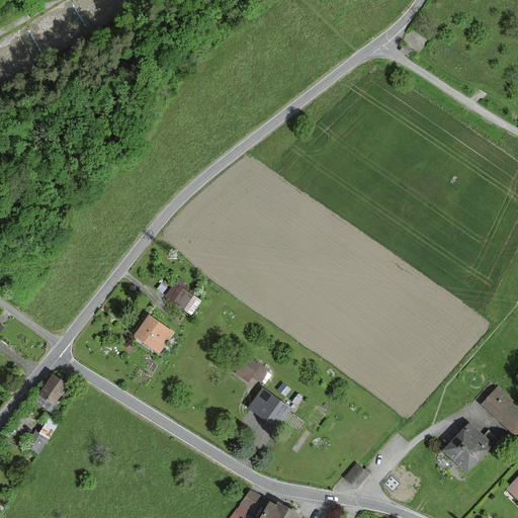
[(412,51),(405,46),(402,50),(409,55),(412,51)]
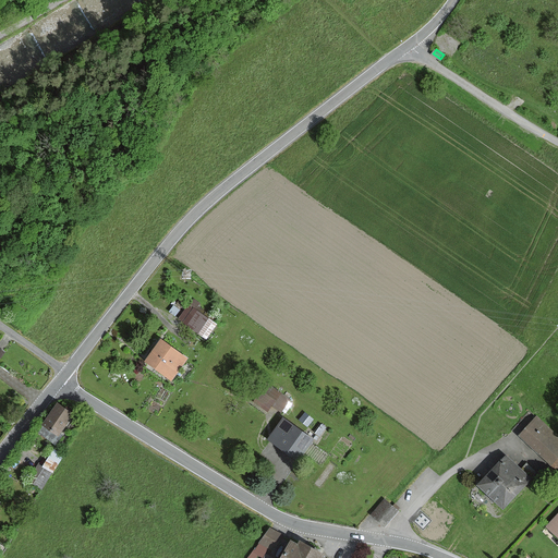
[(192,306),(181,320),(203,337),(214,322),(192,306)]
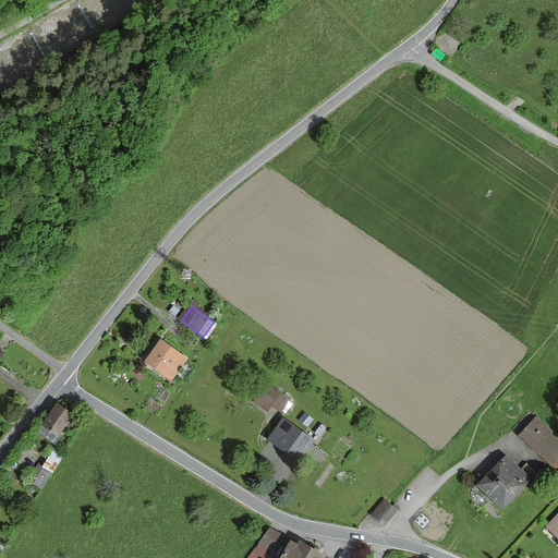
[(160,340),(146,364),(178,383),(192,359),(160,340)]
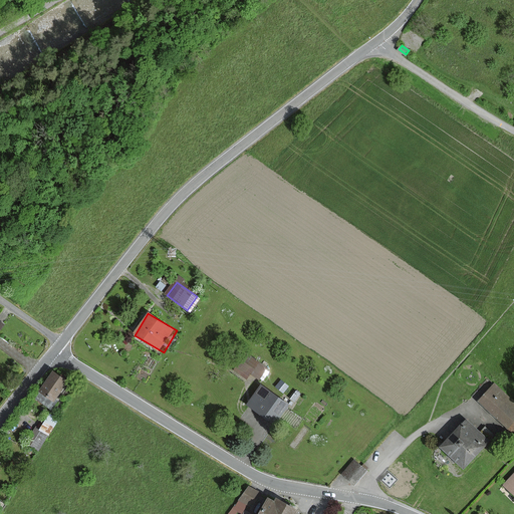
[(0,319),(0,336),(8,325),(0,319)]
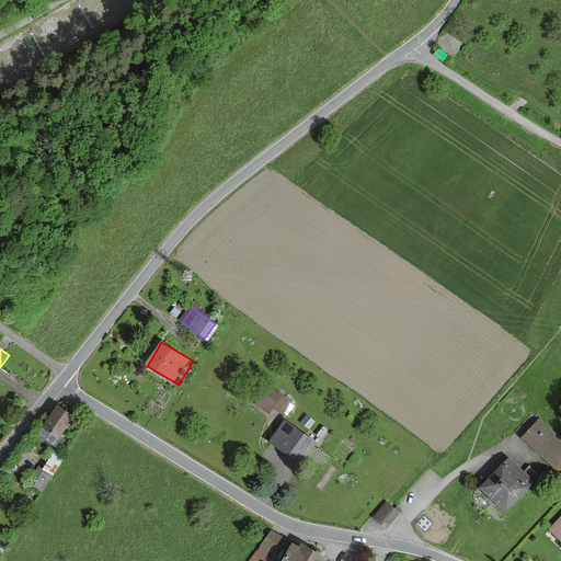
[(296,400),(272,386),(260,405),(276,415),(281,408),(288,413),(296,400)]
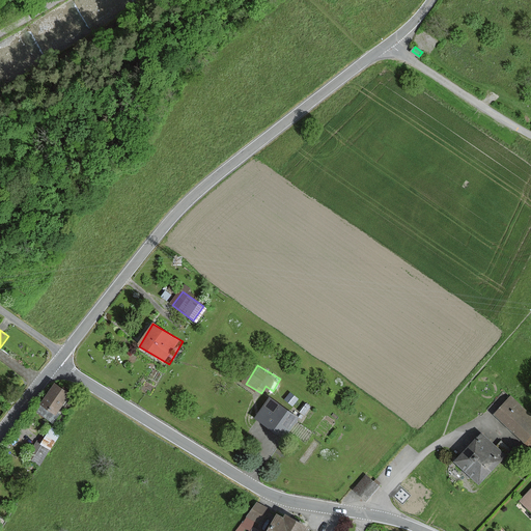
[(56,382),(40,401),(57,414),(72,394),(56,382)]
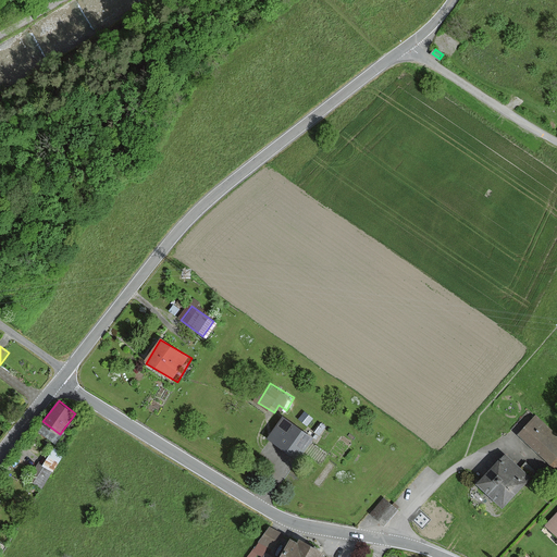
[(556,433),(534,415),(515,436),(548,466),(556,456),(556,433)]
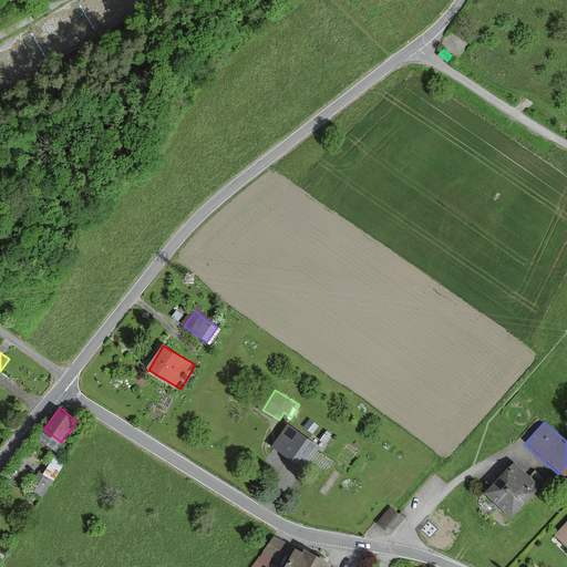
[(288,424),(274,446),(303,464),(317,442),(288,424)]
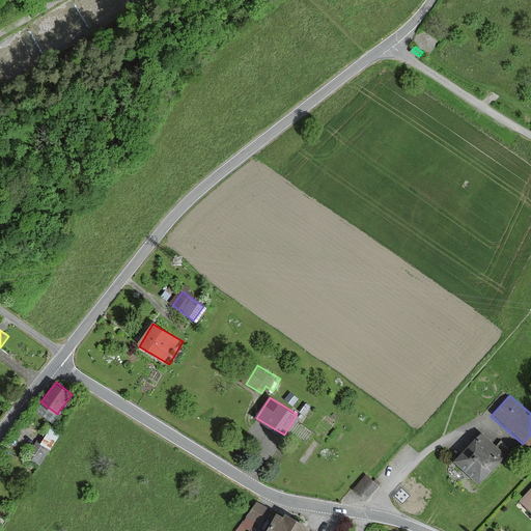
[(61,431),(48,423),(27,457),(40,466),(61,431)]
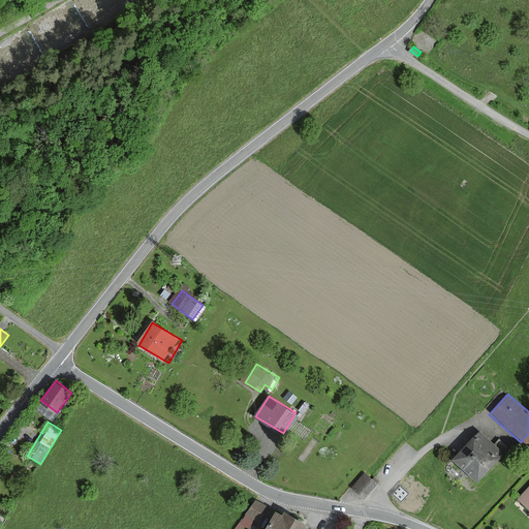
[(479,430),(449,461),(474,485),(503,454),(479,430)]
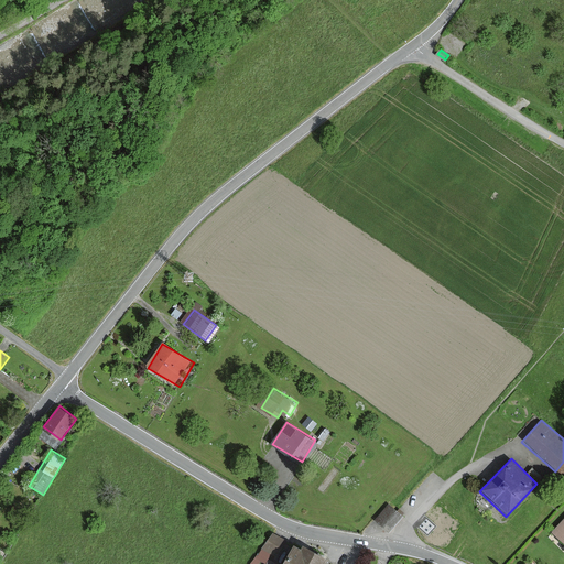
[(390,505),(377,520),(391,532),(404,517),(390,505)]
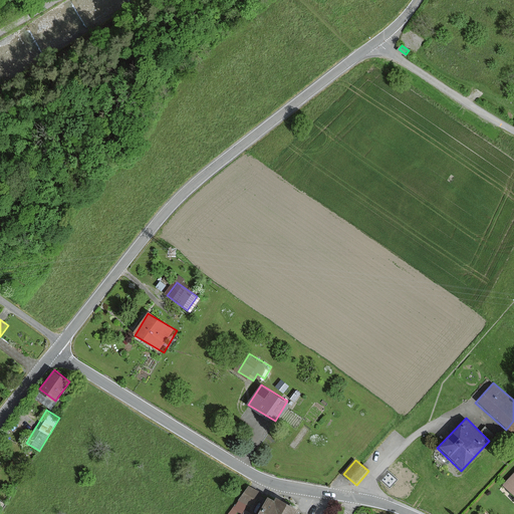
[(513,472),(501,484),(513,497),(513,472)]
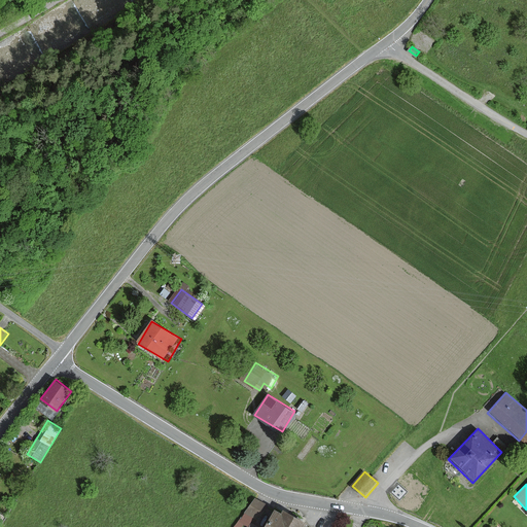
[(254,498),(241,522),(247,525),(253,517),(258,520),(267,505),(254,498)]
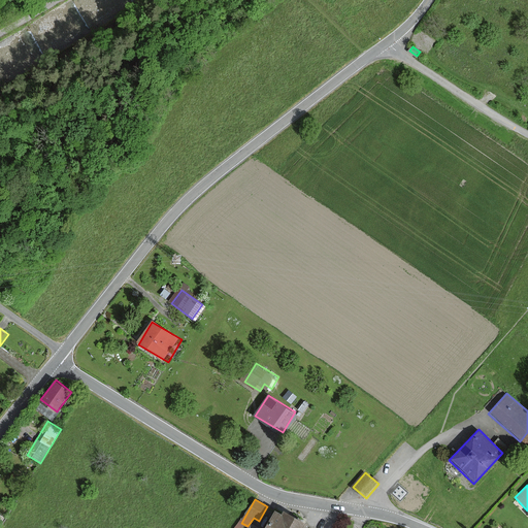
[(305,527),(306,526),(284,513),(282,517),(275,513),(266,527),(305,527)]
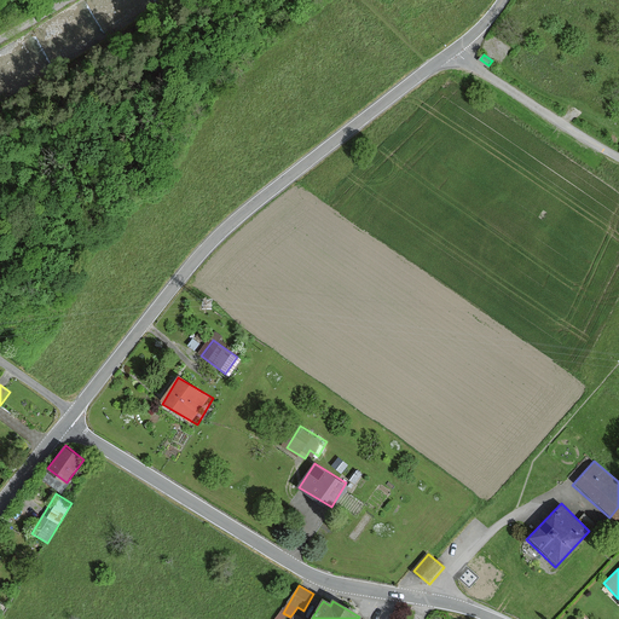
All buildings are outlined.
